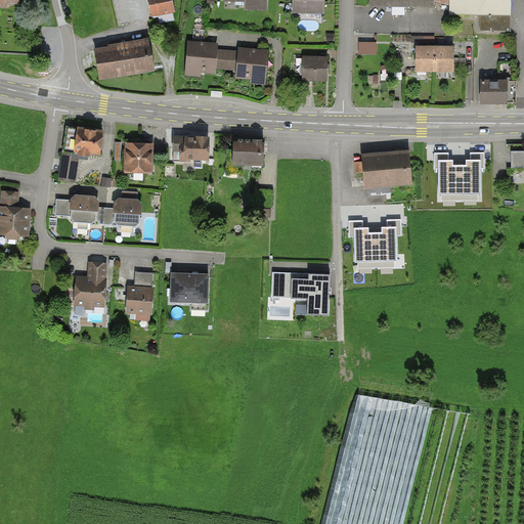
[(148,0),(153,17),(175,12),(172,0),(148,0)]
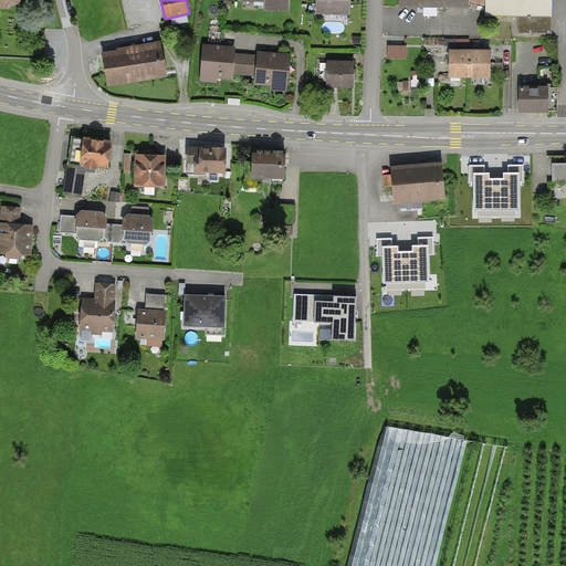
[(241,0),(242,1),(264,2),(264,12),(289,12),(289,0),(241,0)]
